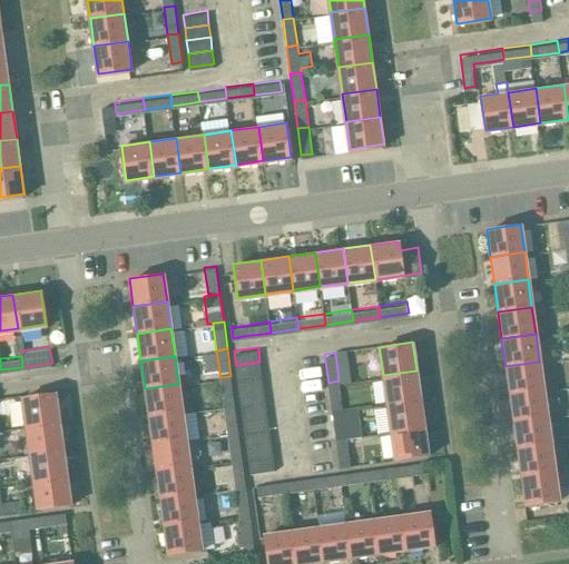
[(236,365),(238,378),(262,375),(260,362),(236,365)]
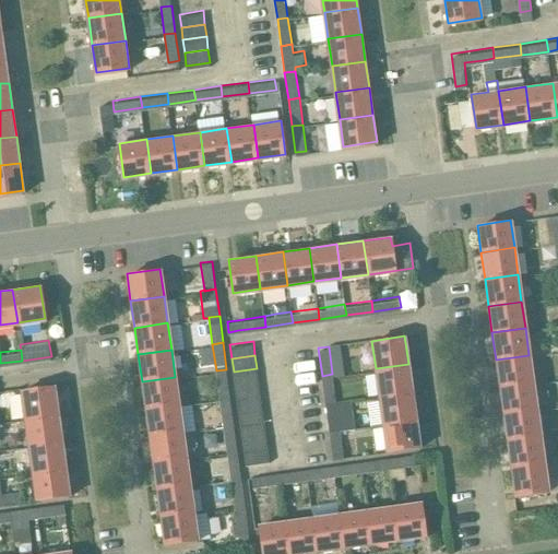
[(529,355),(496,360),(499,387),(533,381),(529,355)]
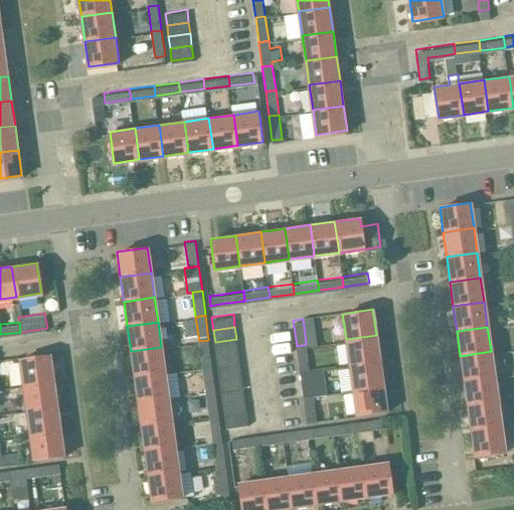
[(376,335),(346,339),(349,364),(379,359),(376,335)]
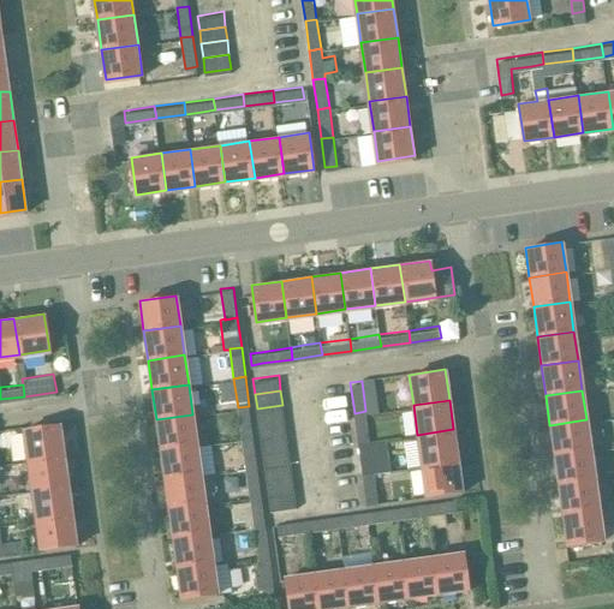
[(257,409),(258,423),(285,418),(282,405),(257,409)]
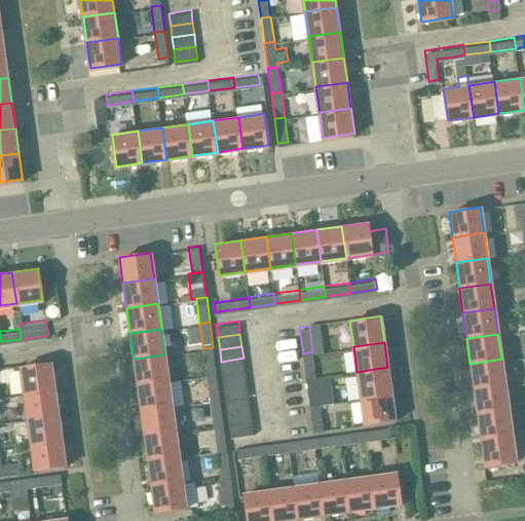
[(217,373),(213,347),(203,348),(207,374),(217,373)]
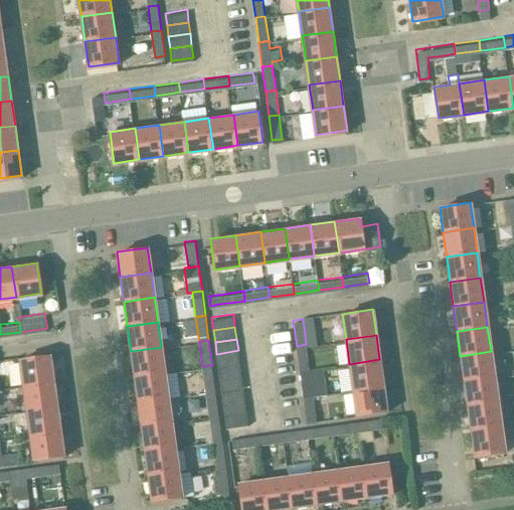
[(306,344),(297,346),(300,371),(310,369),(310,368),(306,344)]
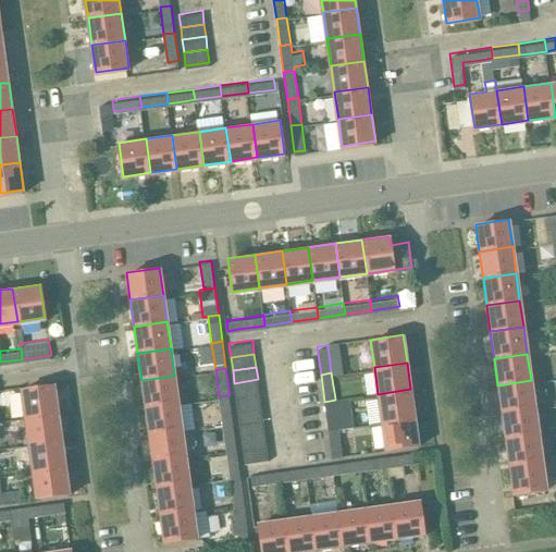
[(145,407),(178,402),(174,376),(141,380),(145,407)]
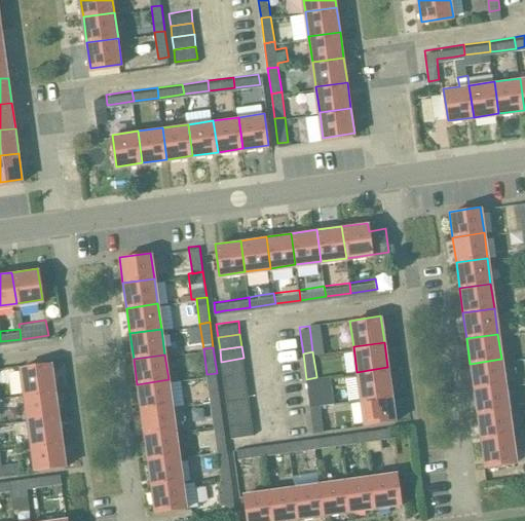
[(221,362),(223,373),(246,370),(244,358),(221,362)]
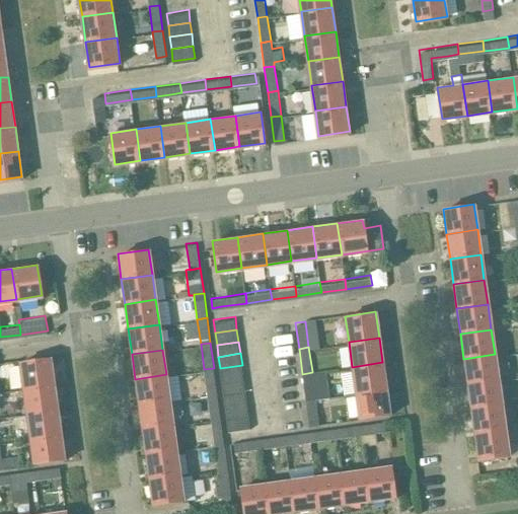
[(495,354),(463,359),(467,383),(498,379),(495,354)]
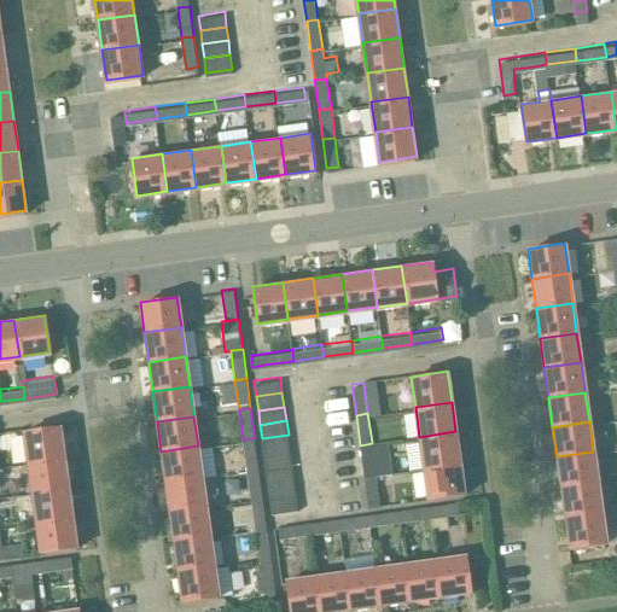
[(23,430),(28,460),(64,455),(59,425),(23,430)]
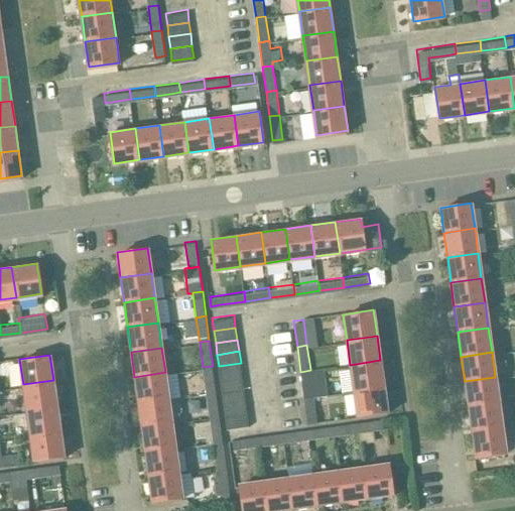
[(350,365),(354,389),(384,385),(380,360),(350,365)]
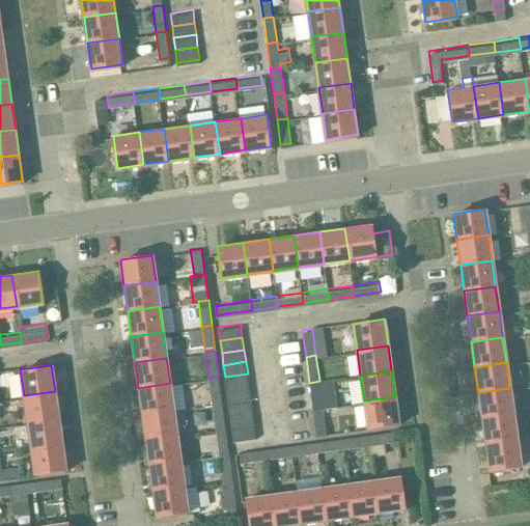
[(225,377),(226,389),(249,386),(248,374),(225,377)]
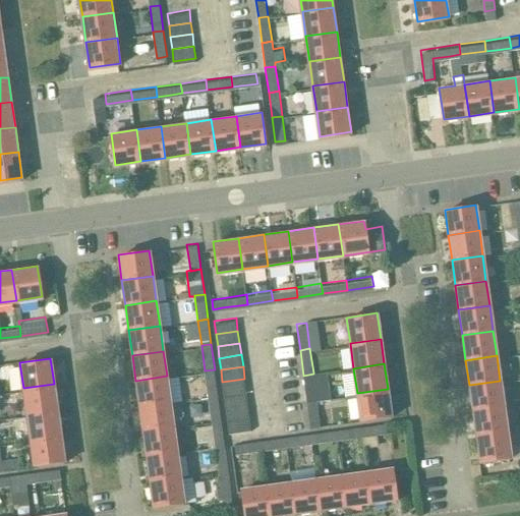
[(218,394),(215,369),(205,370),(208,396),(218,394)]
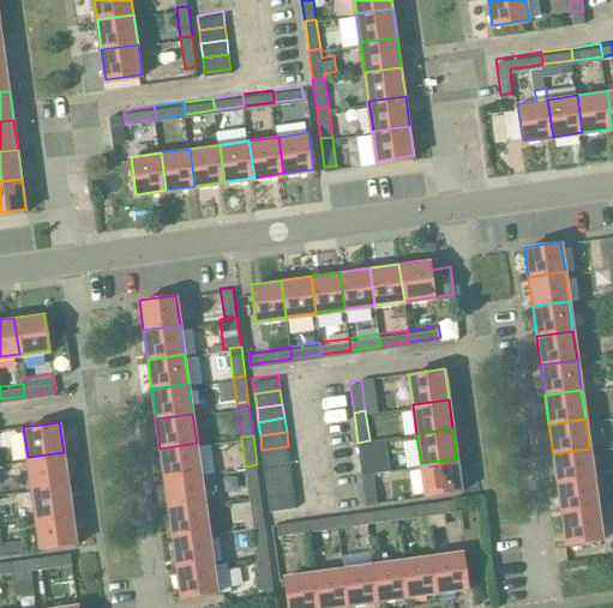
[(358,443),(361,471),(373,470),(373,469),(391,467),(388,447),(386,437),(370,439),(370,440),(358,443)]
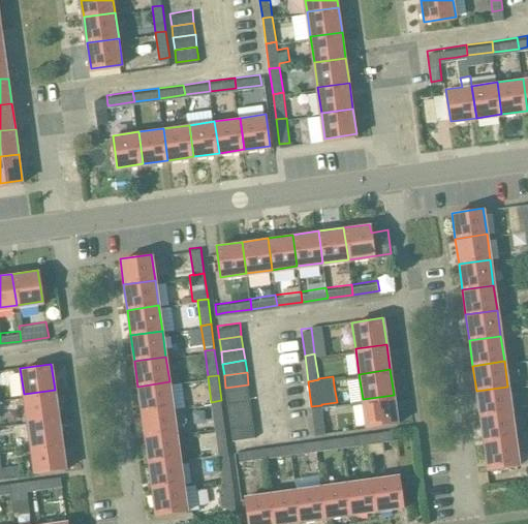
[(142,411),(173,407),(169,381),(137,387),(142,411)]
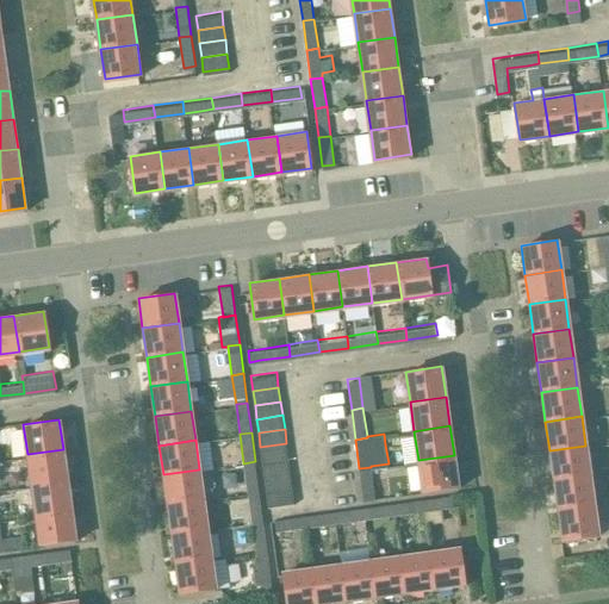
[(260,447),(262,461),(289,458),(286,443),(260,447)]
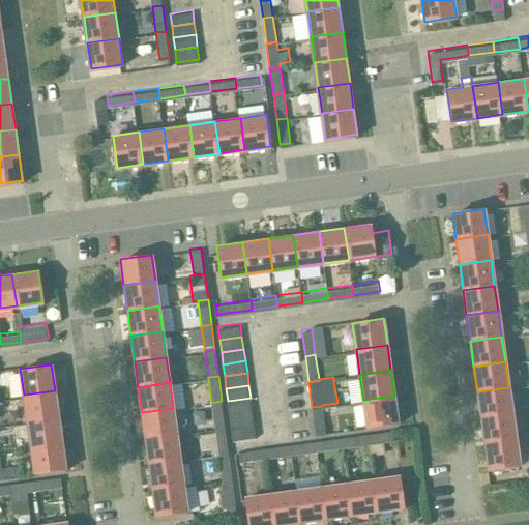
[(512,413),(508,387),(477,391),(480,417),(512,413)]
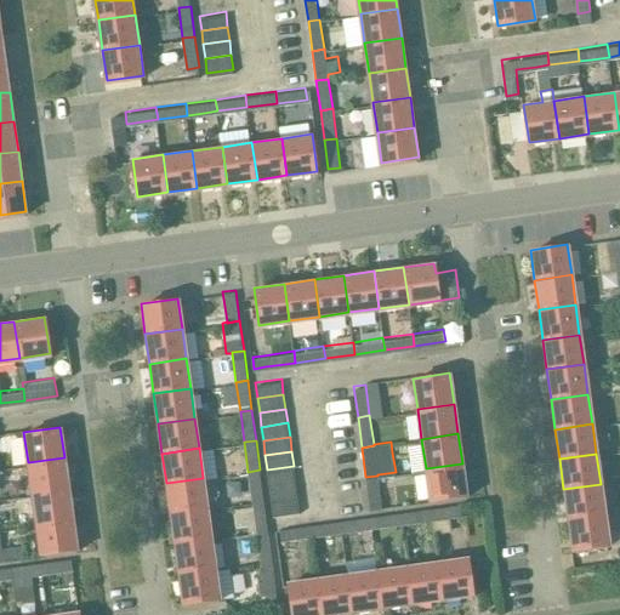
[(28,462),(32,493),(68,488),(64,457),(28,462)]
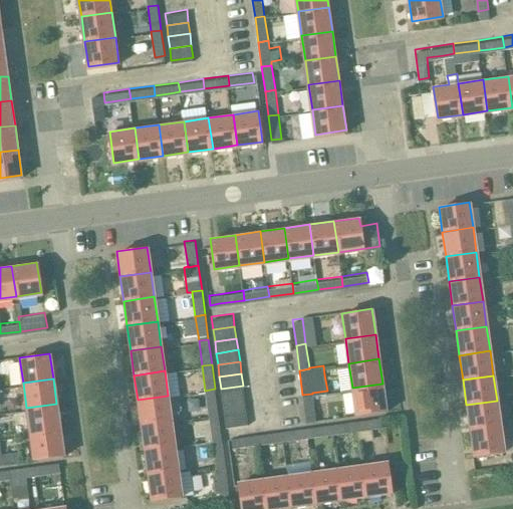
[(382,384),(352,388),(355,414),(386,409),(382,384)]
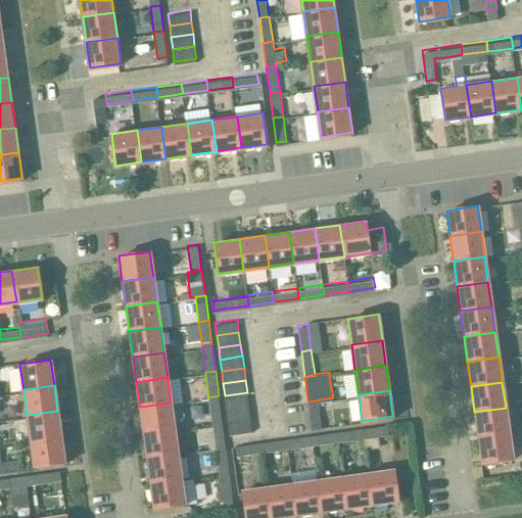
[(225,395),(227,408),(249,405),(247,392),(225,395)]
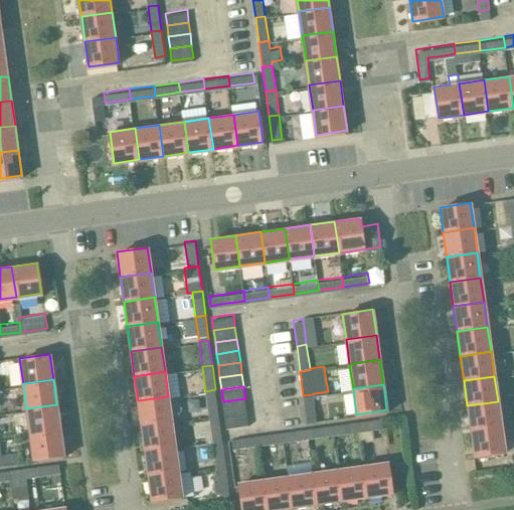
[(219,414),(215,389),(205,391),(209,415),(219,414)]
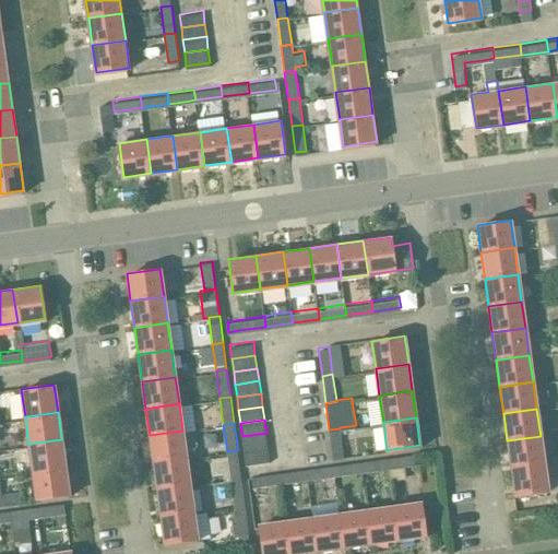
[(342,441),(340,428),(329,429),(333,458),(344,456),(342,441)]
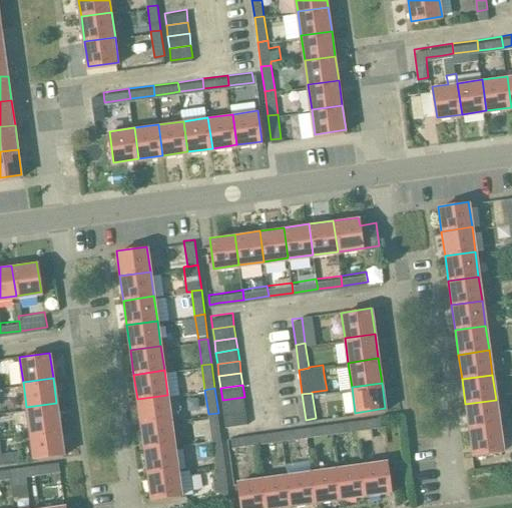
[(140,424),(171,419),(167,395),(137,399),(140,424)]
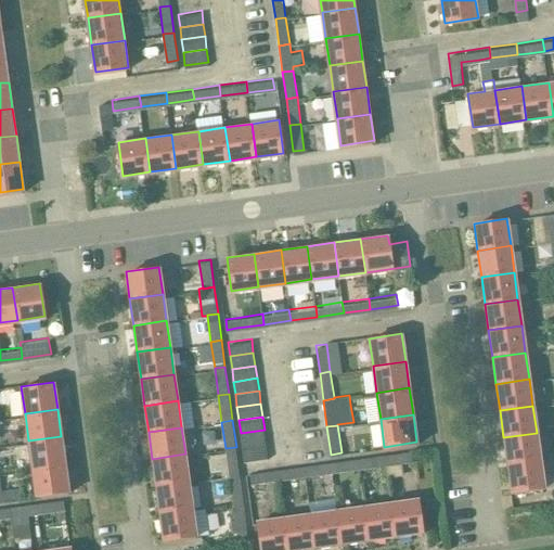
[(265,430),(241,433),(242,446),(266,442),(265,430)]
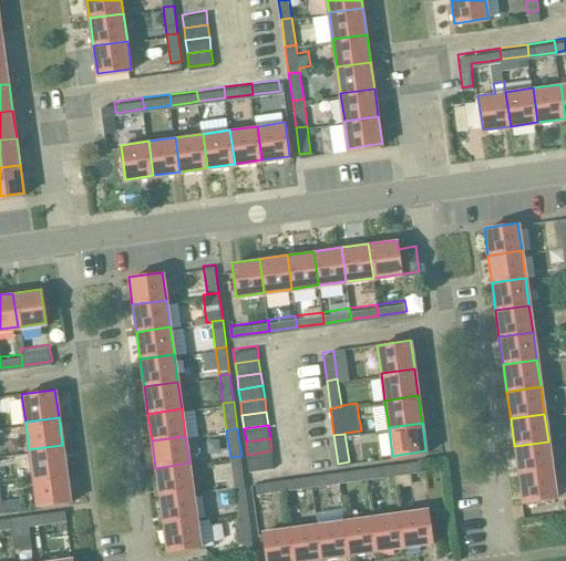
[(552,468),(548,442),(514,446),(518,473),(552,468)]
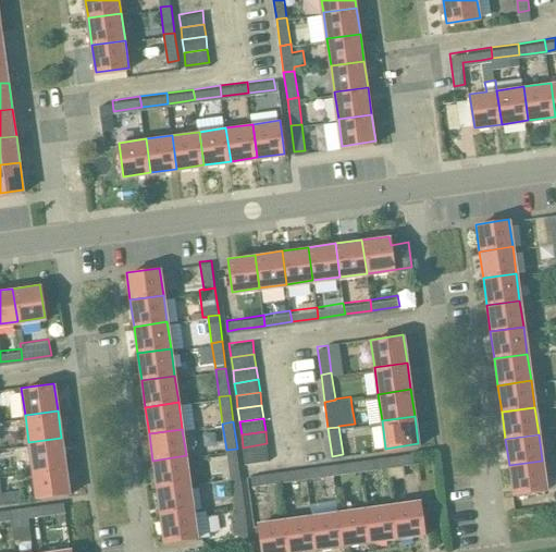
[(28,442),(33,469),(65,464),(61,438),(28,442)]
